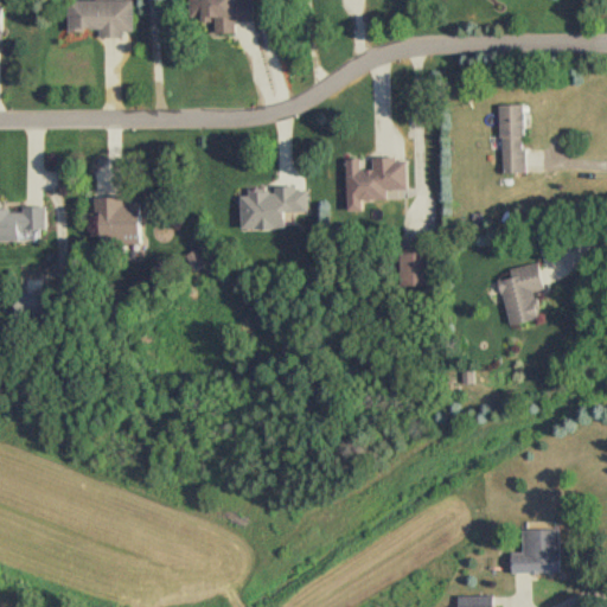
[(98,37),(134,37),(133,0),(68,0),(69,32),(98,32),(98,37)]
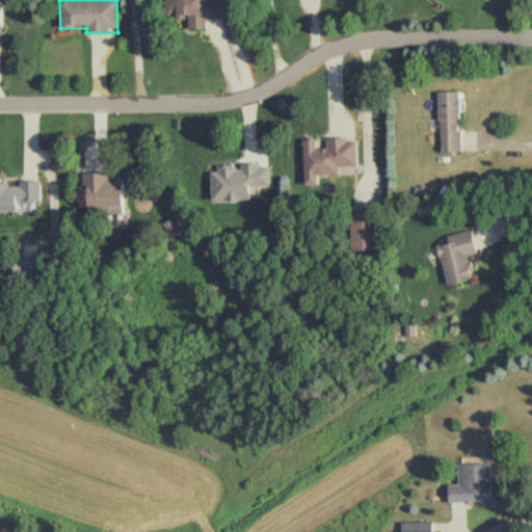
[(223,19),(222,0),(165,0),(166,18),(188,18),(188,30),(207,30),(207,18),(223,19)]
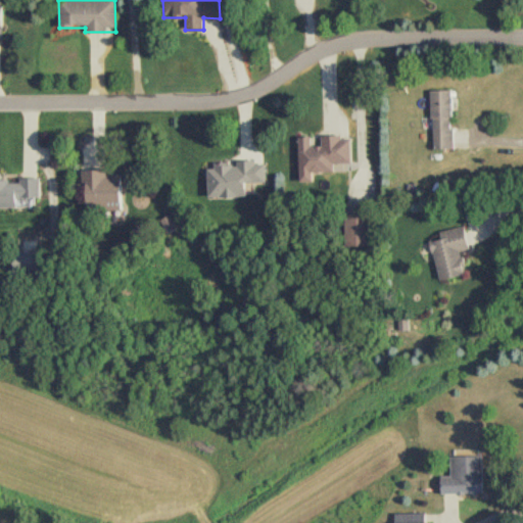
[(432,91),(432,150),(453,150),(453,91),(432,91)]
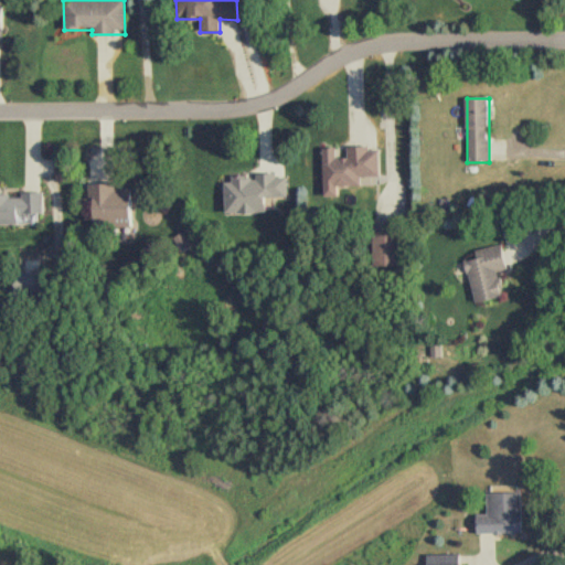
[(322,149),(322,198),(338,198),(338,188),(361,187),(361,178),(380,178),(379,148),(345,148),(345,158),(337,158),(337,149),(322,149)]
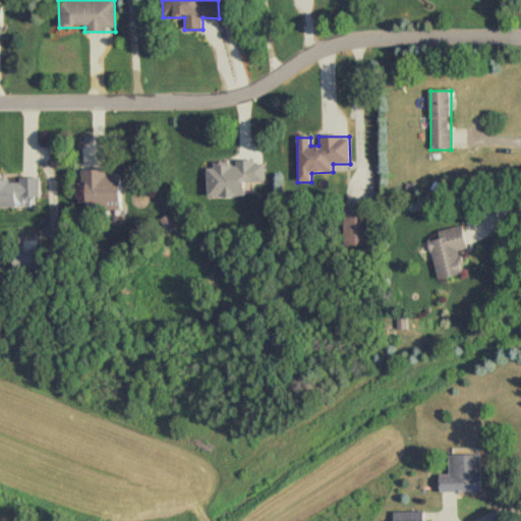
[(208,197),(244,196),(244,182),(265,182),(264,161),(207,163),(208,197)]
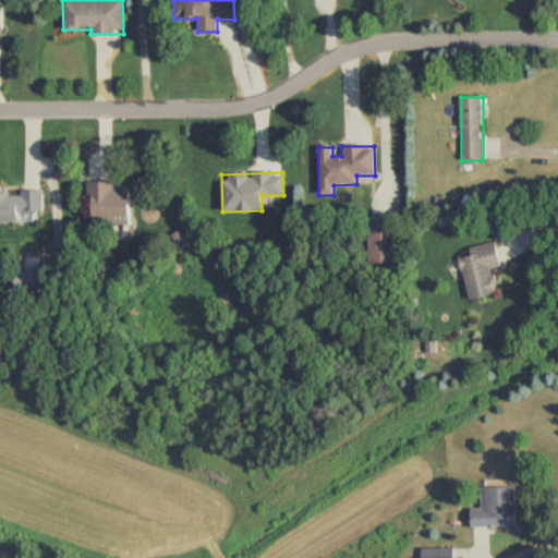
[(88,181),(88,226),(130,226),(130,185),(114,185),(114,181),(88,181)]
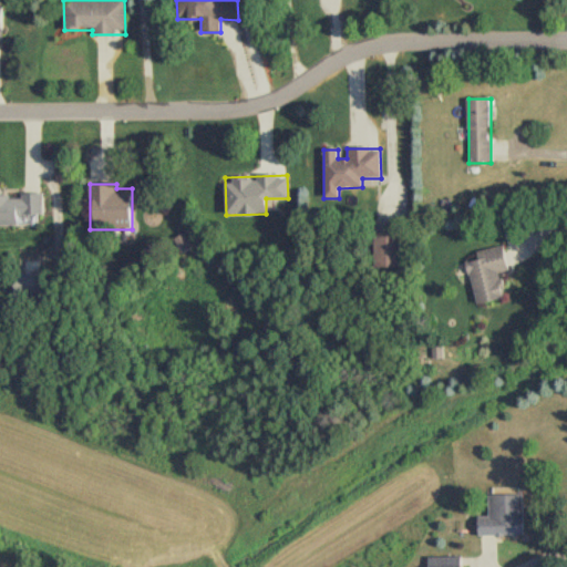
[(0,226),(18,226),(17,216),(43,215),(43,194),(0,194),(0,226)]
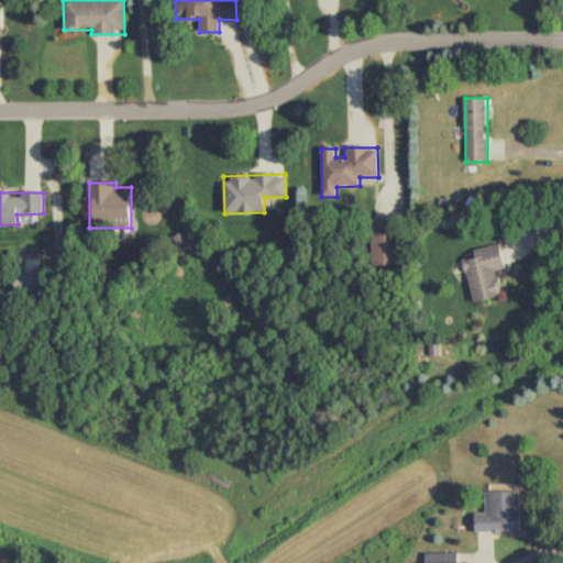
[(392,250),(392,221),(372,221),(372,250),(392,250)]
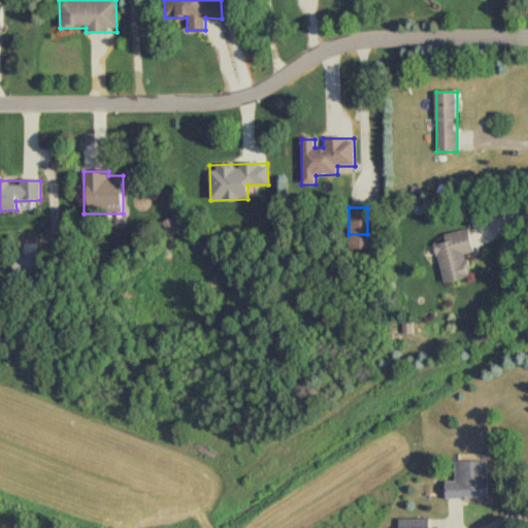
[(443,284),(468,277),(463,255),(474,253),(468,229),(440,235),(441,242),(434,243),(443,284)]
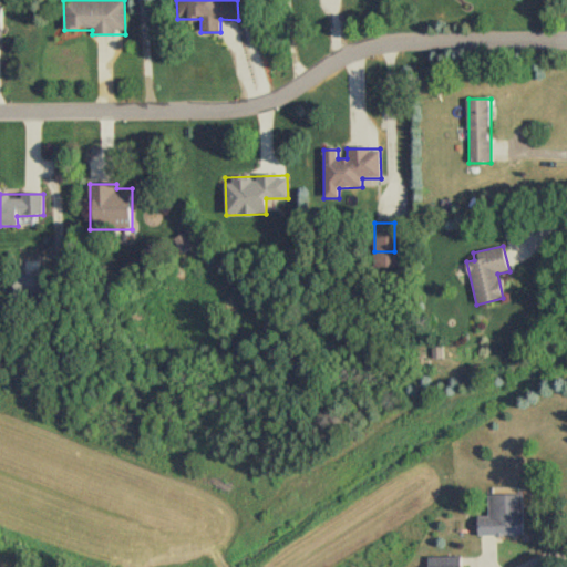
[(13,276),(13,300),(41,300),(41,276),(13,276)]
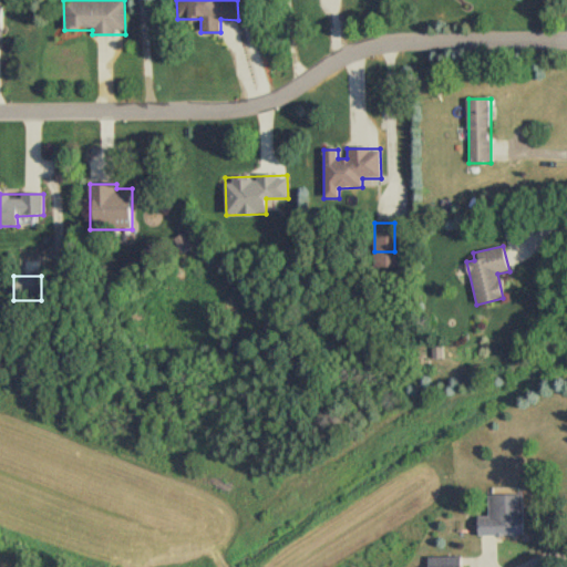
[(477,517),(477,536),(524,536),(524,493),(490,493),(490,517),(477,517)]
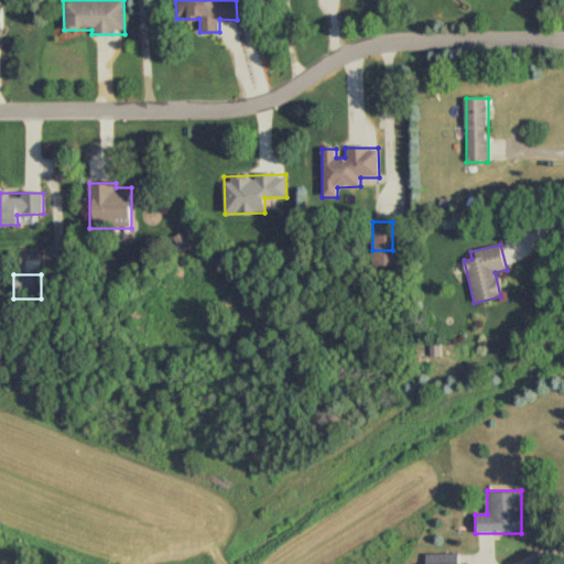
[(459,563),(459,554),(425,554),(424,563),(459,563)]
